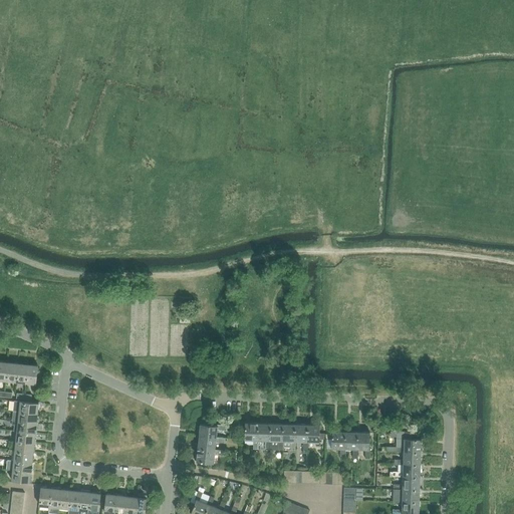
[(0,360),(0,379),(6,380),(8,362),(0,360)]
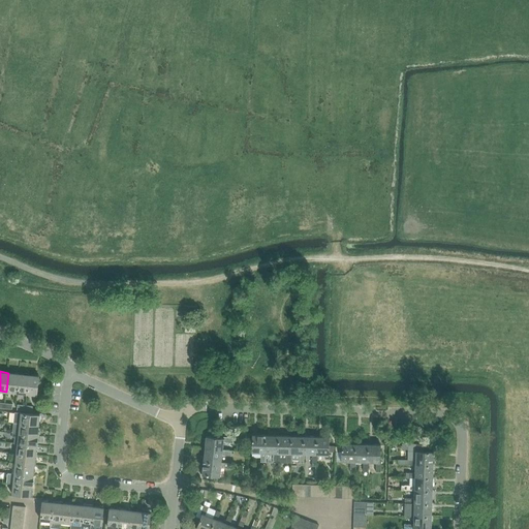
[(19,374),(8,373),(6,392),(17,393),(19,374)]
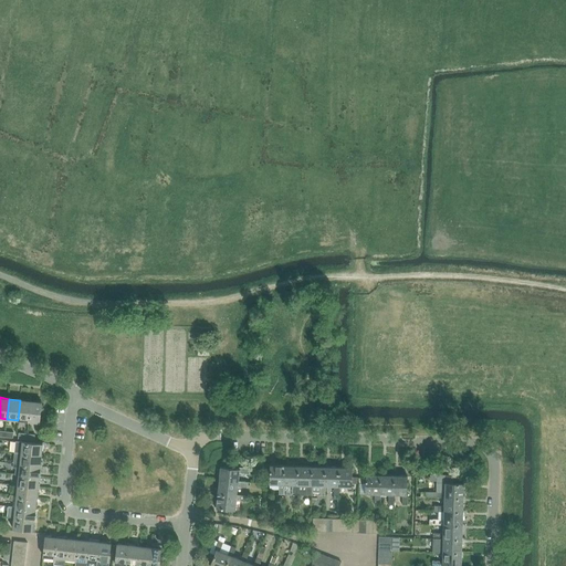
[(31,401),(20,400),(18,420),(29,422),(31,401)]
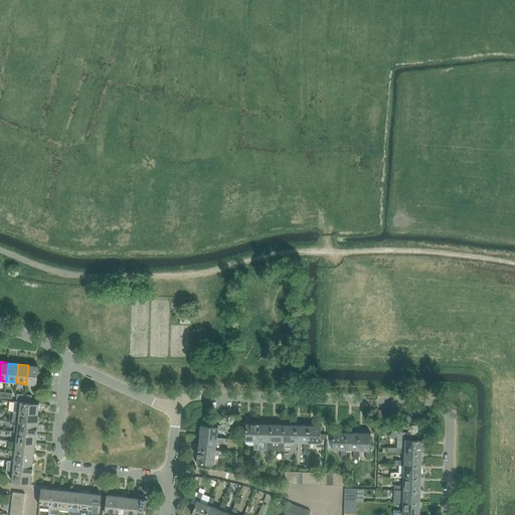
[(38,366),(28,365),(26,384),(36,385),(38,366)]
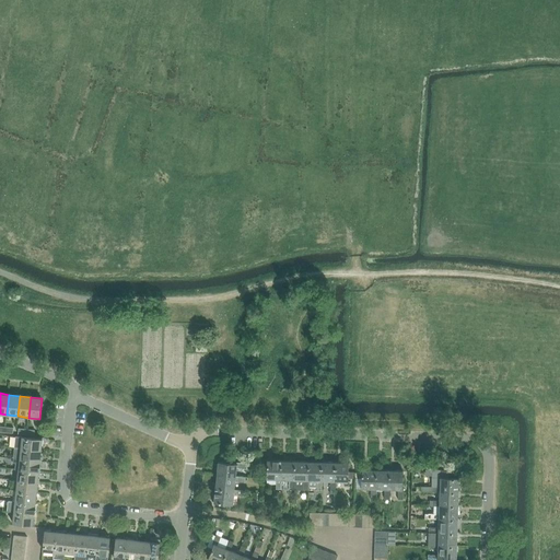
[(15,436),(14,447),(21,448),(42,451),(43,440),(15,436)]
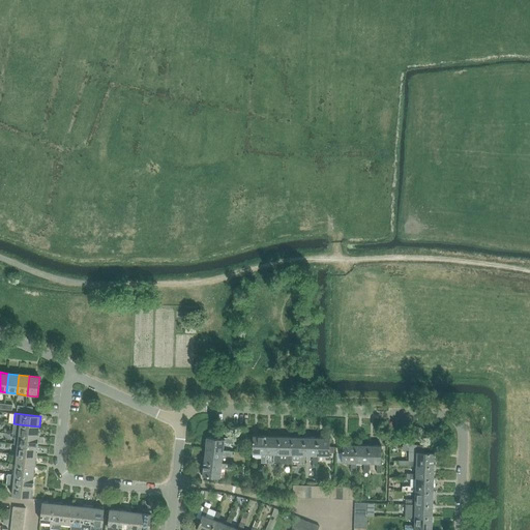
[(39,427),(20,424),(13,423),(12,434),(19,435),(38,437),(39,427)]
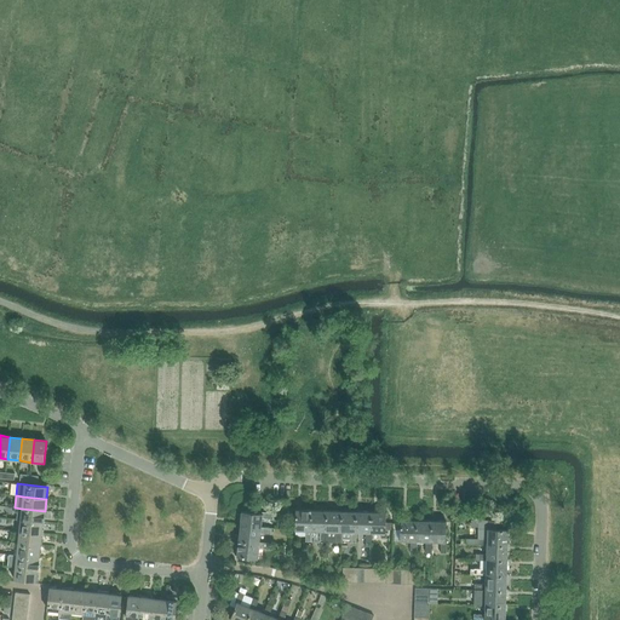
[(17,520),(21,520),(44,522),(45,511),(22,509),(15,507),(15,511),(17,511),(17,520)]
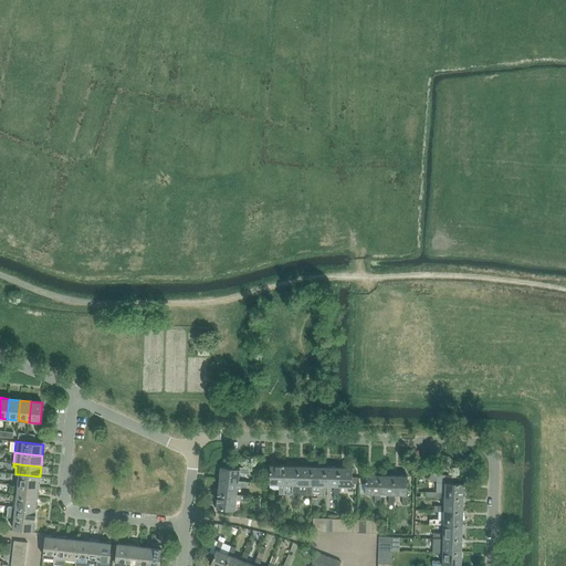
[(283,475),(284,465),(270,465),(269,485),(280,485),(279,494),(284,495),(284,485),(283,485),(283,475)]
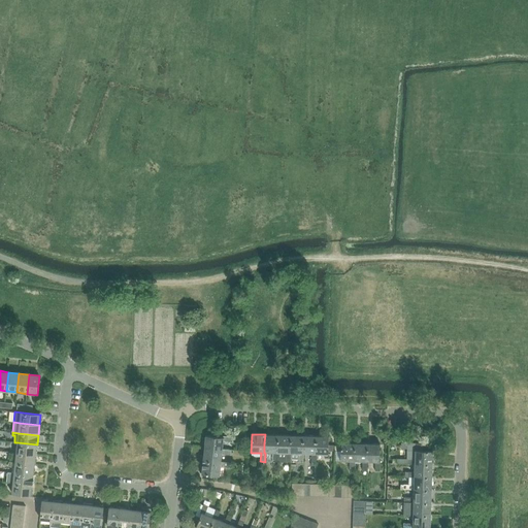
[(277,443),(277,434),(265,434),(264,443),(264,453),(265,453),(273,453),(273,462),(277,462),(277,453),(276,453),(277,443)]
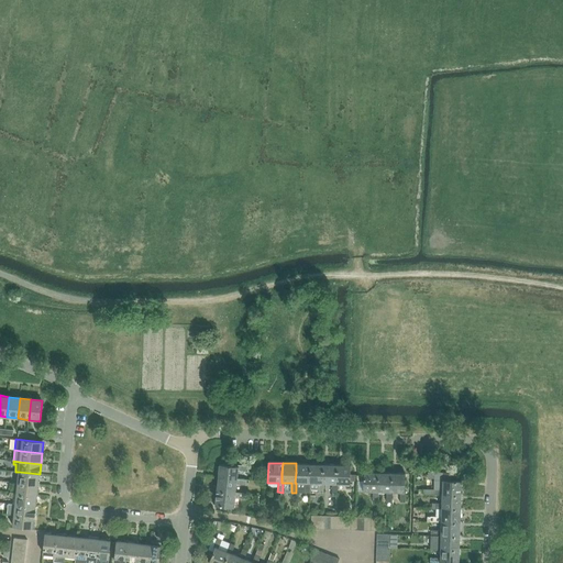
[(296,483),(296,493),(305,493),(310,493),(310,489),(310,484),(309,484),(309,474),(309,464),(296,463),(296,473),(295,483),(296,483)]
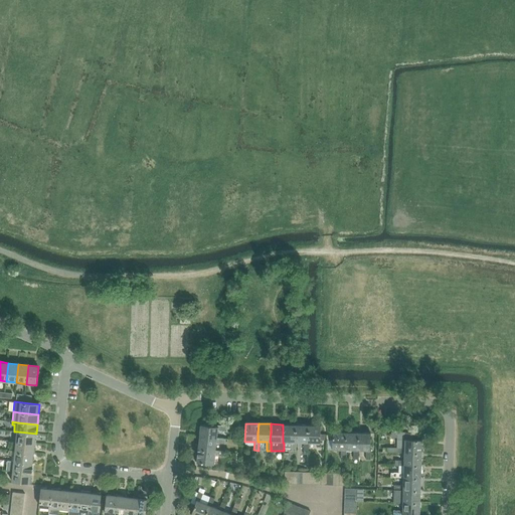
[(200,424),(199,438),(217,440),(217,439),(217,431),(226,432),(227,426),(217,425),(217,426),(200,424)]
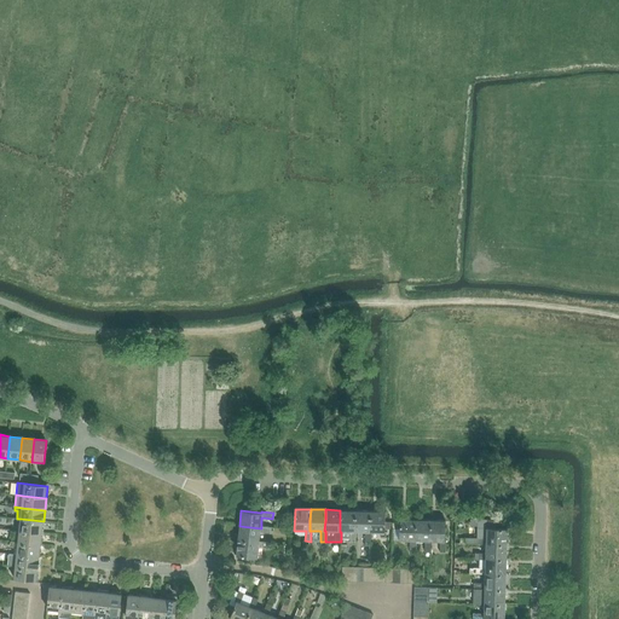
[(341,538),(351,538),(350,543),(356,543),(356,532),(354,532),(354,521),(356,510),(340,510),(340,521),(340,532),(341,532),(341,538)]
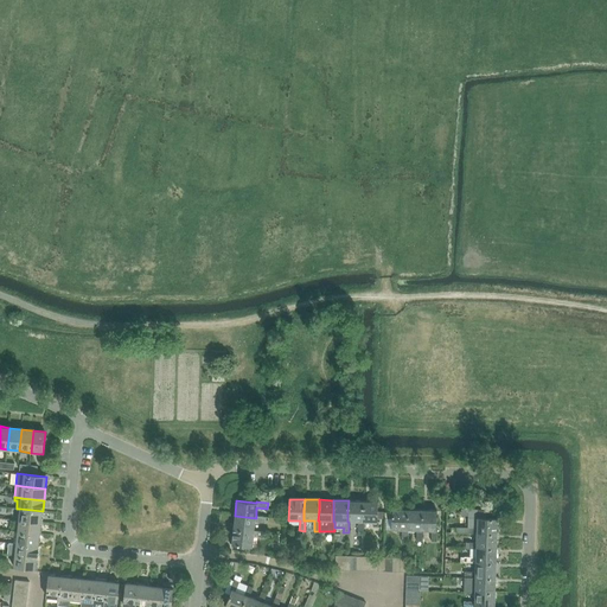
[(349,522),(358,522),(358,532),(364,532),(364,522),(362,522),(363,512),(363,502),(349,500),(347,511),(347,522),(349,522)]
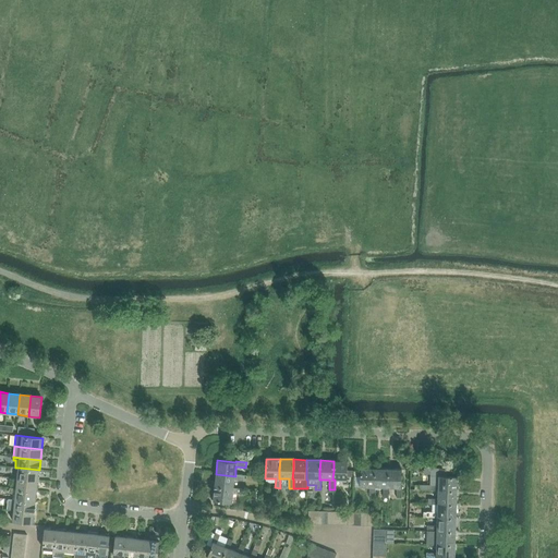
[(334,471),(332,480),(335,480),(347,481),(347,476),(352,476),(352,471),(348,470),(348,461),(334,461),(334,471)]
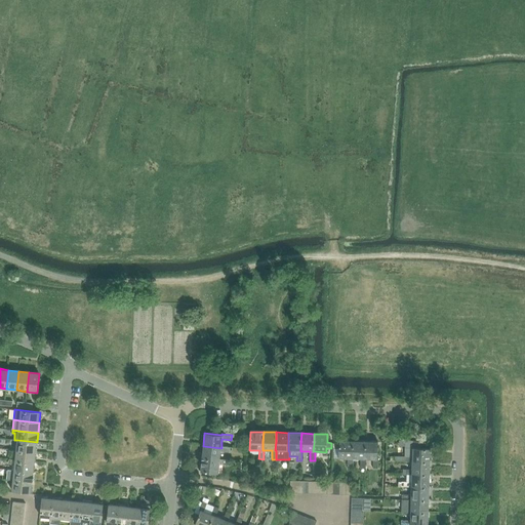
[(17,440),(16,450),(35,452),(37,442),(17,440)]
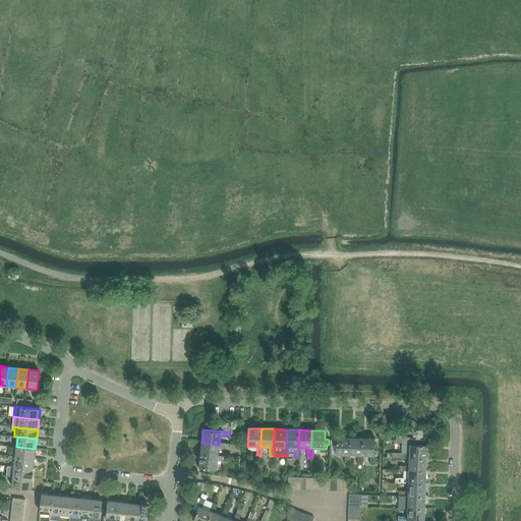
[(349,455),(349,438),(337,437),(336,455),(345,455),(345,464),(350,464),(350,455),(349,455)]
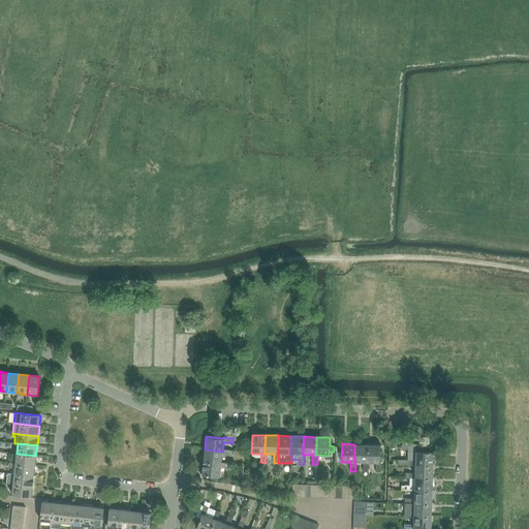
[(415,464),(433,465),(434,452),(427,452),(427,443),(416,443),(415,460),(406,460),(398,460),(398,465),(406,465),(415,465),(415,464)]
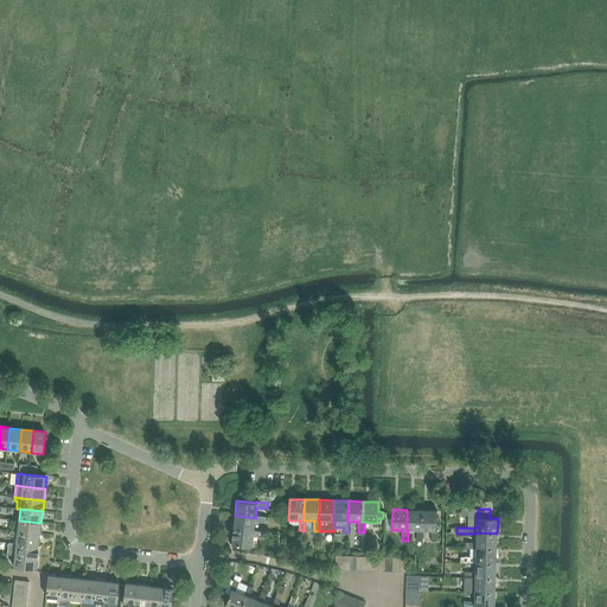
[(407,530),(408,530),(417,531),(416,541),(422,541),(422,531),(421,531),(422,510),(407,510),(407,530)]
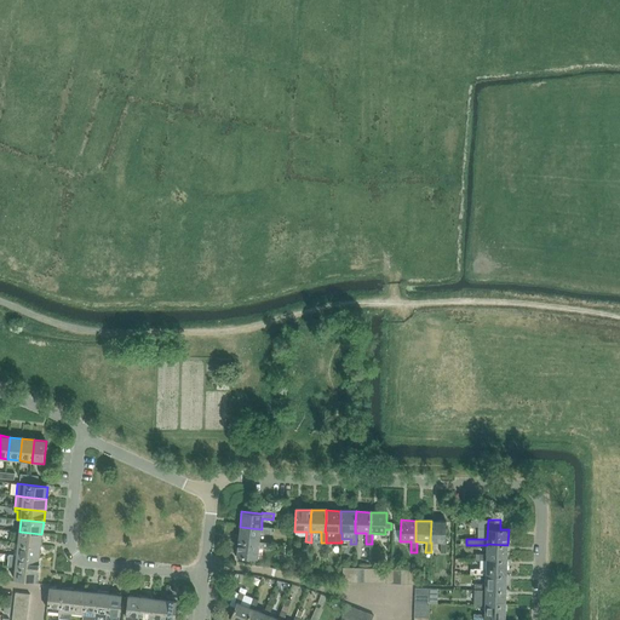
[(430,543),(431,543),(441,543),(441,554),(446,554),(447,543),(446,543),(446,521),(431,521),(430,543)]
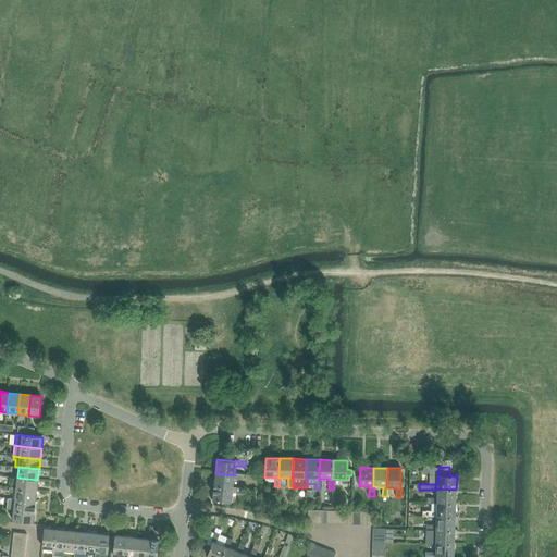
[(215,473),(214,486),(233,489),(233,487),(234,479),(244,480),(244,475),(235,474),(235,475),(215,473)]
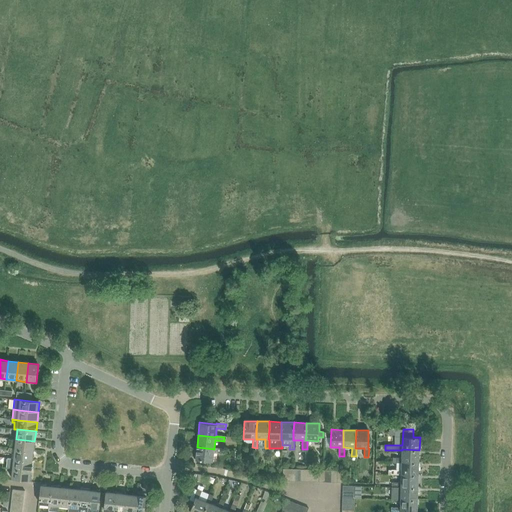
[(16,439),(15,449),(33,451),(34,441),(16,439)]
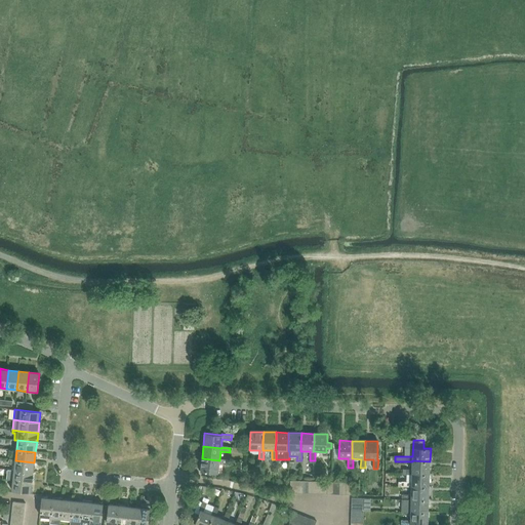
[(219,460),(202,458),(200,472),(218,474),(219,465),(228,466),(229,460),(219,459),(219,460)]
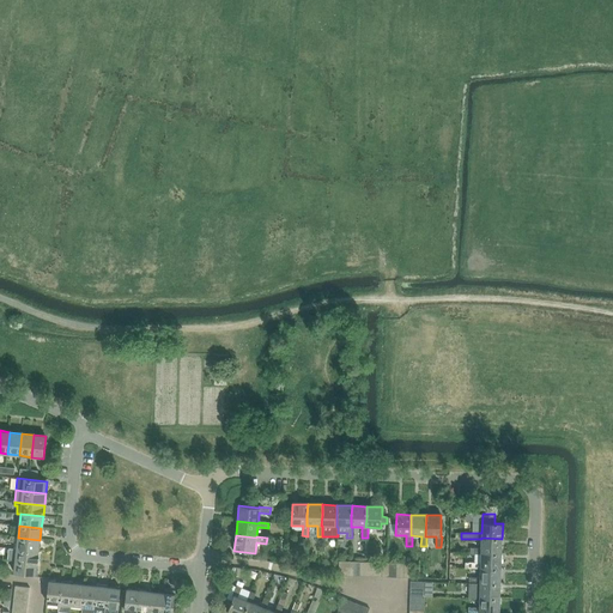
[(18,538),(17,548),(38,551),(40,540),(18,538)]
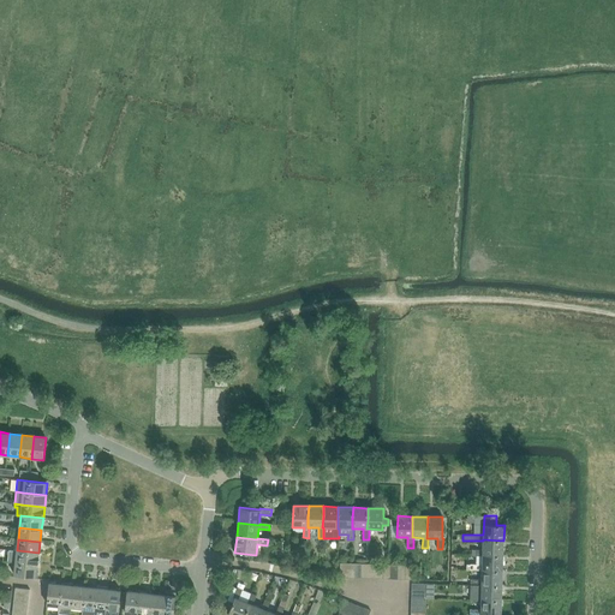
[(483,554),(503,555),(503,541),(483,539),(483,541),(483,550),(472,550),(471,555),(482,556),(483,554)]
